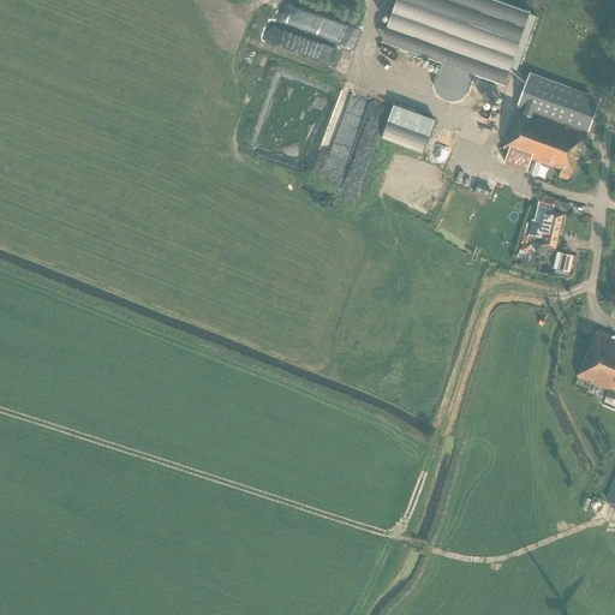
[(497,0),(396,0),(383,40),(445,63),(449,49),(509,71),(531,12),(497,0)]
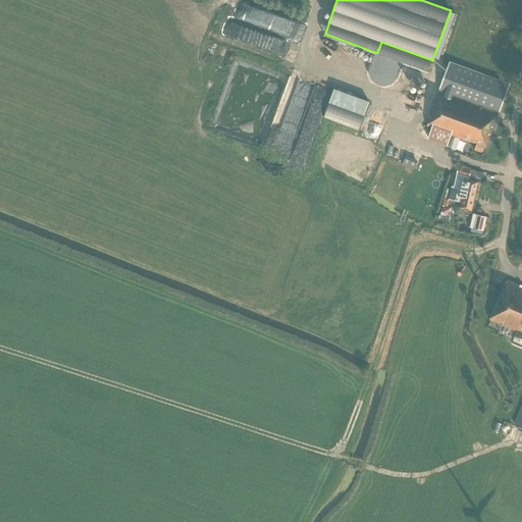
[(431,127),(428,138),(452,147),(455,137),(466,141),(466,140),(476,144),(474,150),(483,153),(485,148),(486,148),(510,84),(450,62),(429,116),(431,117),(427,126),(431,127)]
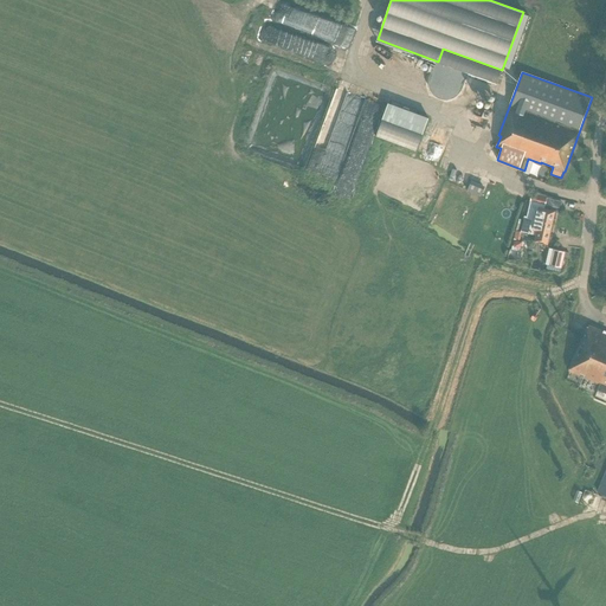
[(382,121),(376,140),(419,153),(425,134),(382,121)]
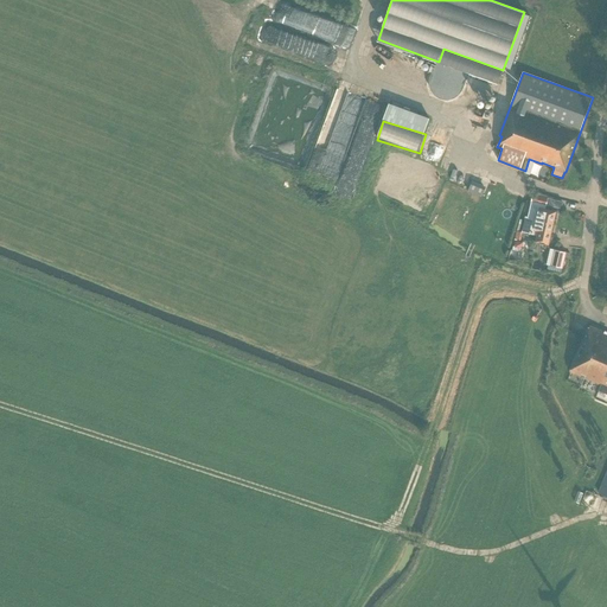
[(320,174),(339,179),(346,152),(327,147),(320,174)]
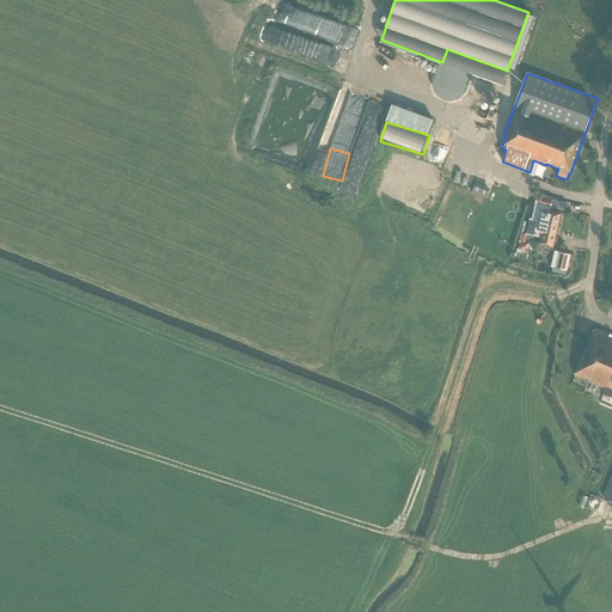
[(478,182),(472,194),(485,201),(491,190),(478,182)]
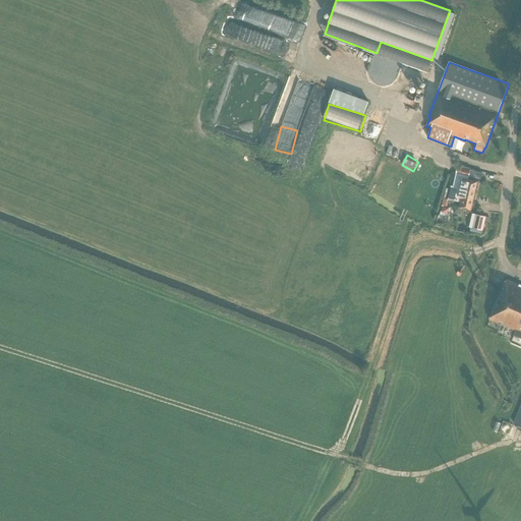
[(450,194),(449,199),(461,203),(460,207),(471,210),(477,181),(468,179),(469,176),(470,170),(457,167),(456,173),(453,186),(451,186),(449,194),(450,194)]
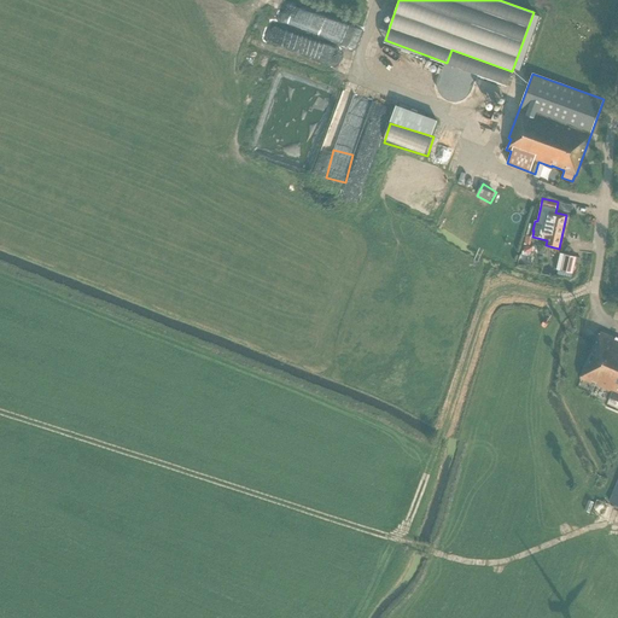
[(532,246),(524,245),(522,255),(530,257),(532,246)]
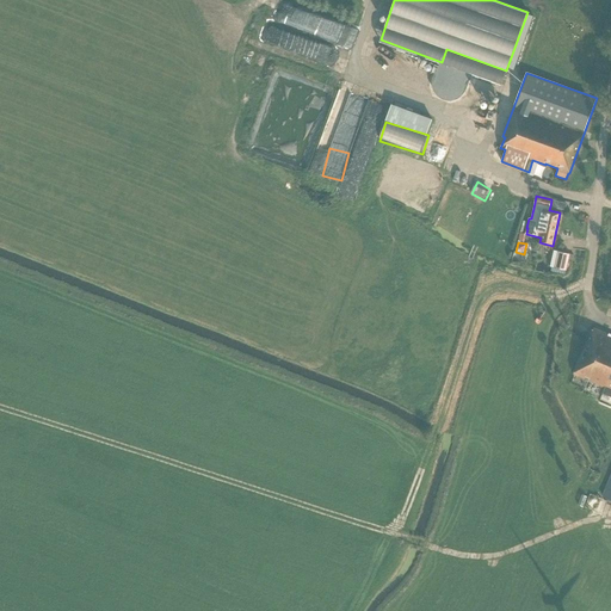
[(569,253),(557,251),(554,267),(566,270),(569,253)]
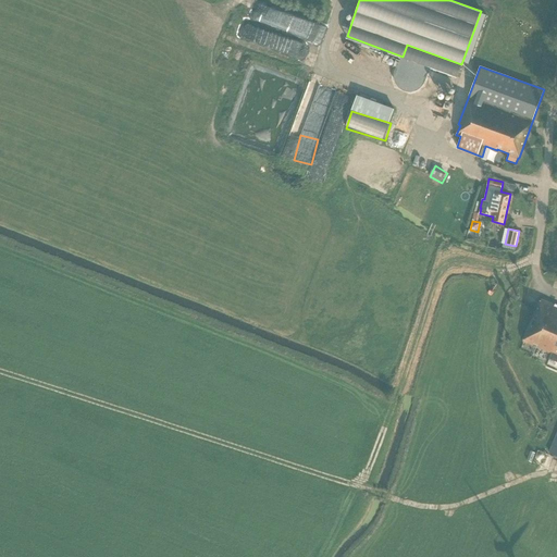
[(556,305),(541,299),(523,341),(533,346),(534,343),(537,344),(536,346),(544,349),(544,350),(556,356),(556,433),(549,452),(556,455),(556,305)]
